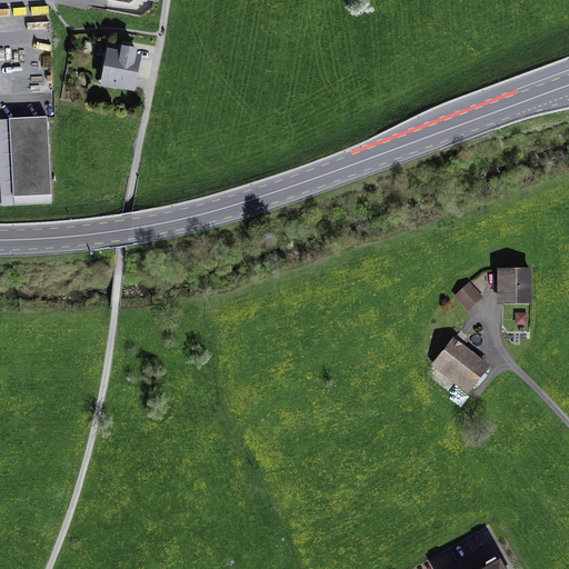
[(121,52),(107,50),(100,86),(136,93),(142,57),(137,56),(138,51),(121,48),(121,52)]
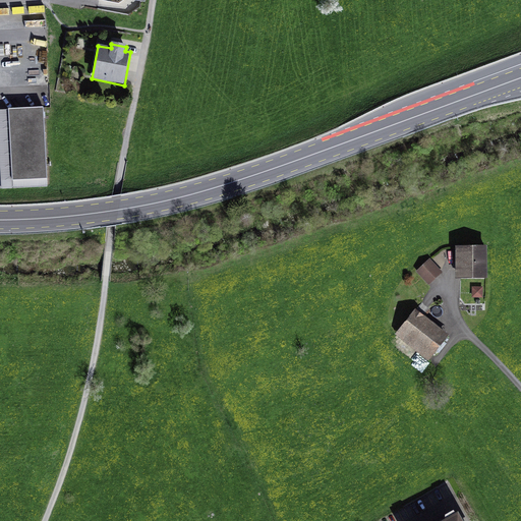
[(44,109),(9,111),(14,182),(49,179),(44,109)]
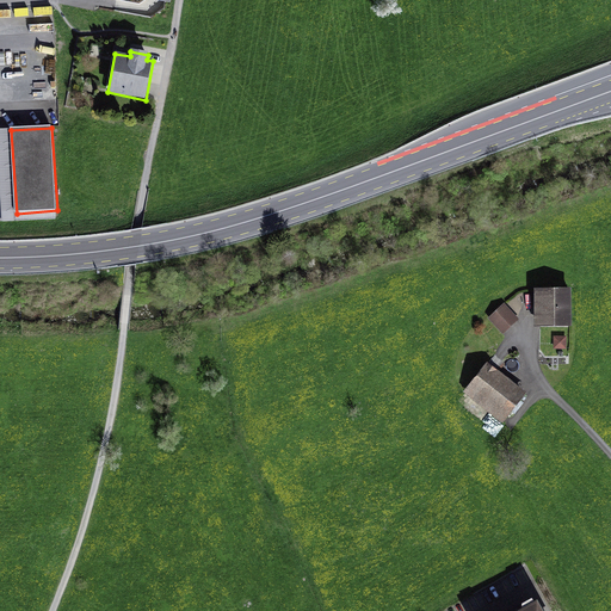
[(572,287),(535,287),(535,323),(572,323),(572,287)]
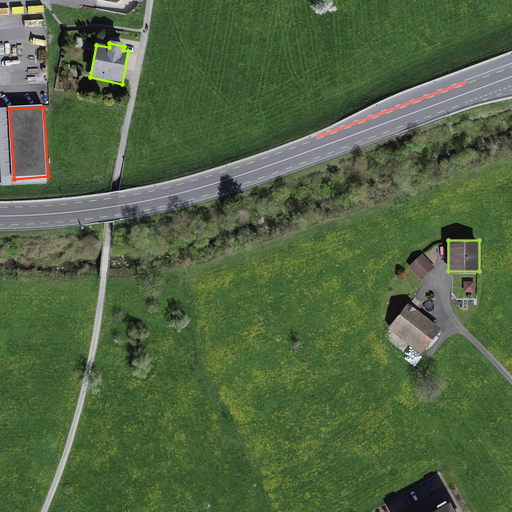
[(435,267),(422,254),(408,267),(421,280),(435,267)]
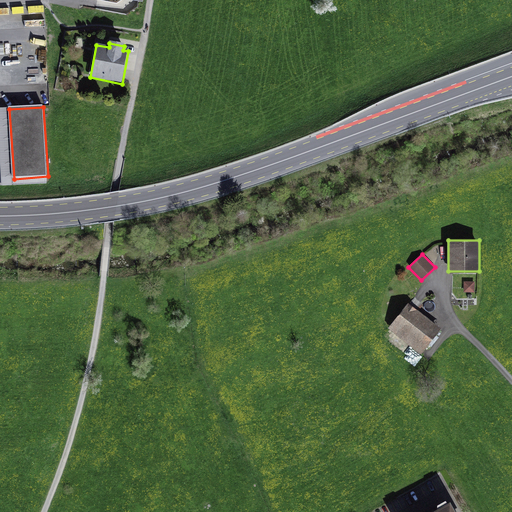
[(474,281),(464,281),(464,292),(475,292),(474,281)]
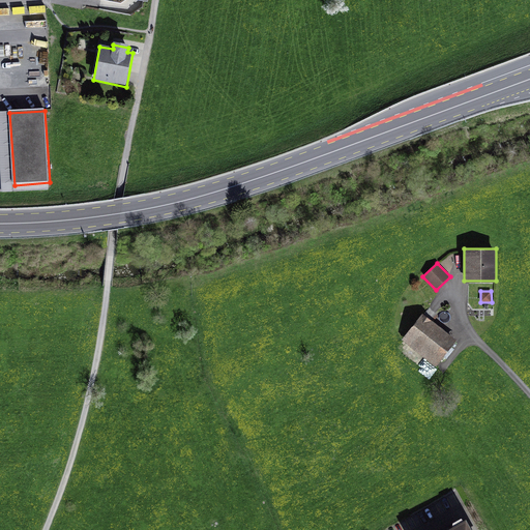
[(457,340),(422,314),(402,340),(436,366),(457,340)]
